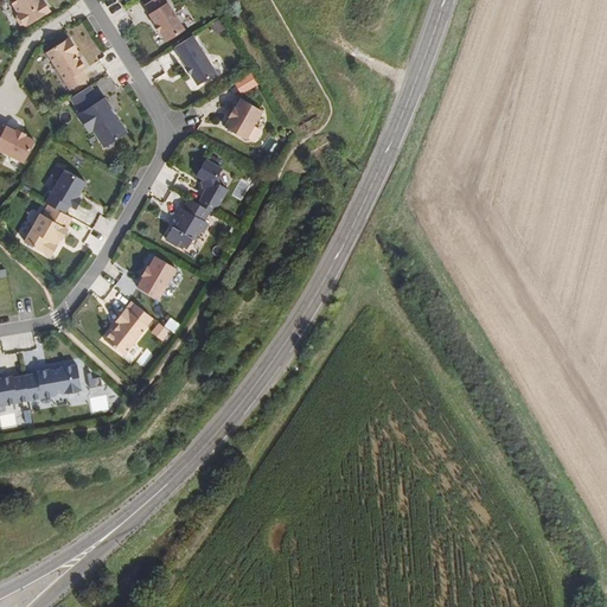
[(10,0),(19,13),(18,14),(17,19),(20,25),(24,25),(25,25),(26,26),(51,11),(43,0),(42,0),(40,0),(10,0)]
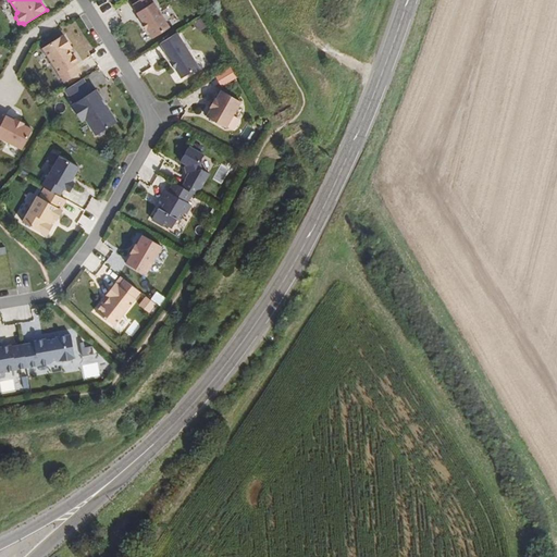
[(170,27),(151,0),(139,0),(133,4),(138,12),(137,13),(143,22),(141,23),(146,29),(147,29),(152,38),(170,27)]
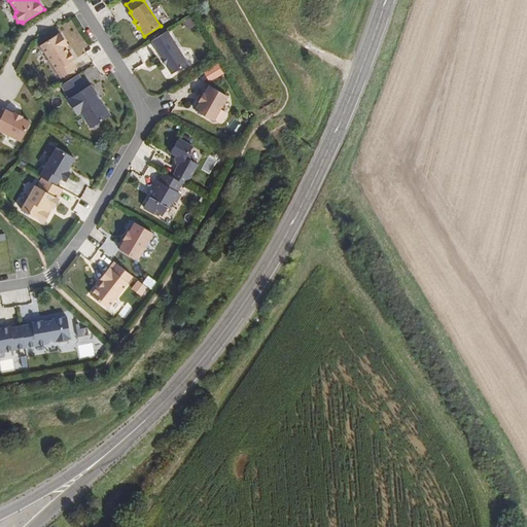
[(190,14),(181,20),(186,30),(196,25),(190,14)]
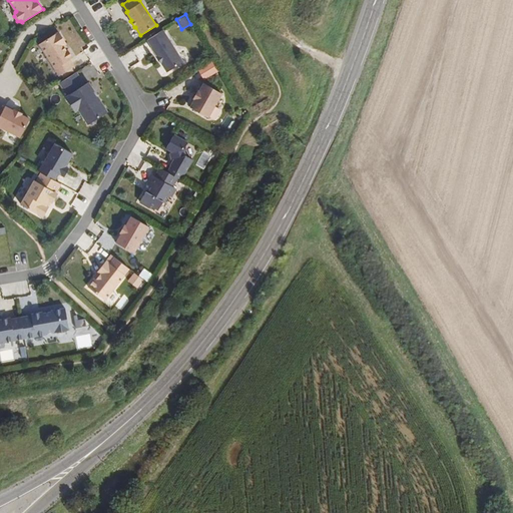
[(183,61),(162,30),(147,40),(152,47),(151,47),(167,72),(183,61)]
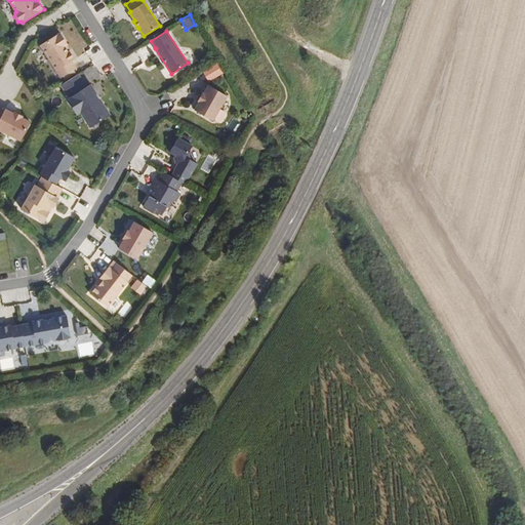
[(59,32),(39,44),(61,76),(76,67),(71,59),(74,57),(66,44),(67,44),(59,32)]
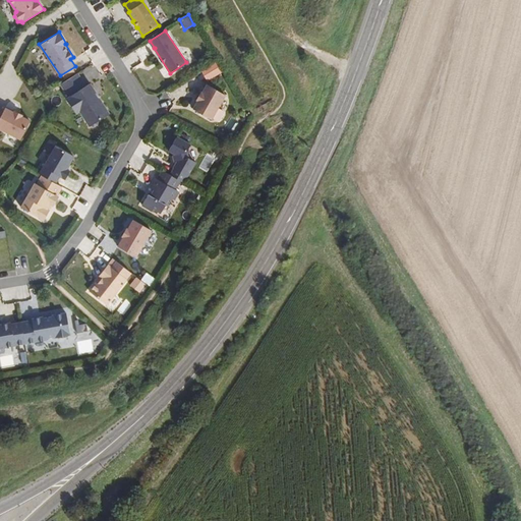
[(134,50),(141,61),(150,56),(142,45),(134,50)]
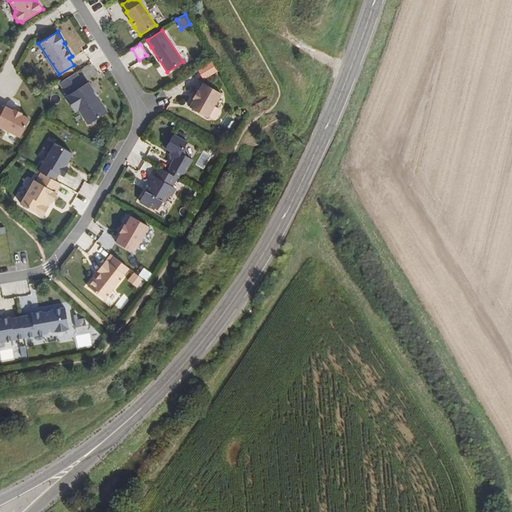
[(210,59),(195,68),(202,79),(216,70),(210,59)]
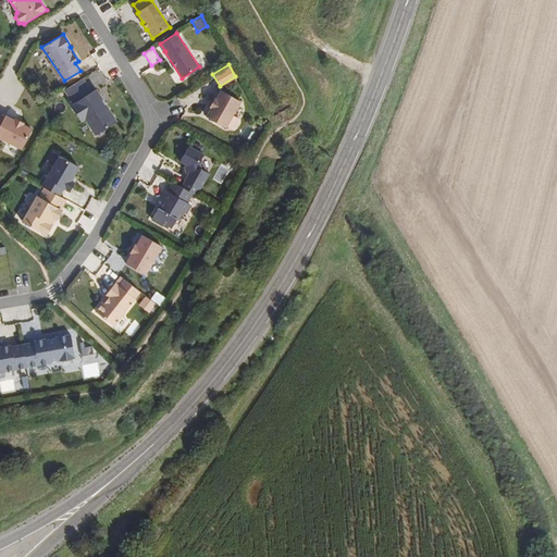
[(98,70),(86,76),(93,88),(104,81),(98,70)]
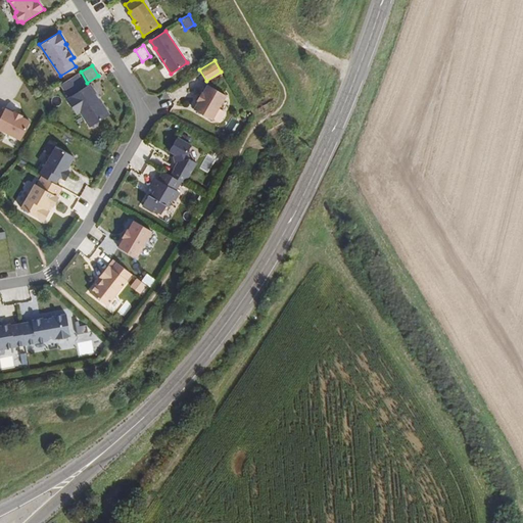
[(79,74),(61,85),(69,97),(67,99),(77,113),(81,111),(90,127),(91,126),(95,127),(98,125),(99,121),(110,113),(91,84),(87,87),(79,74)]
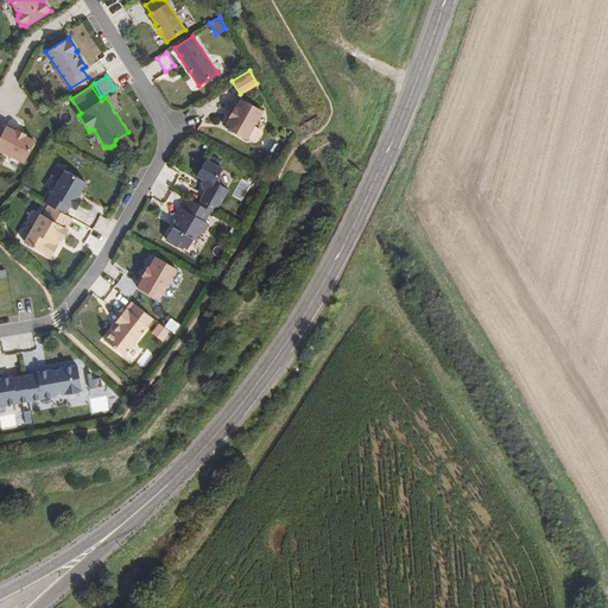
[(265,113),(244,101),(239,111),(236,109),(232,119),(233,120),(228,130),(248,141),(265,113)]
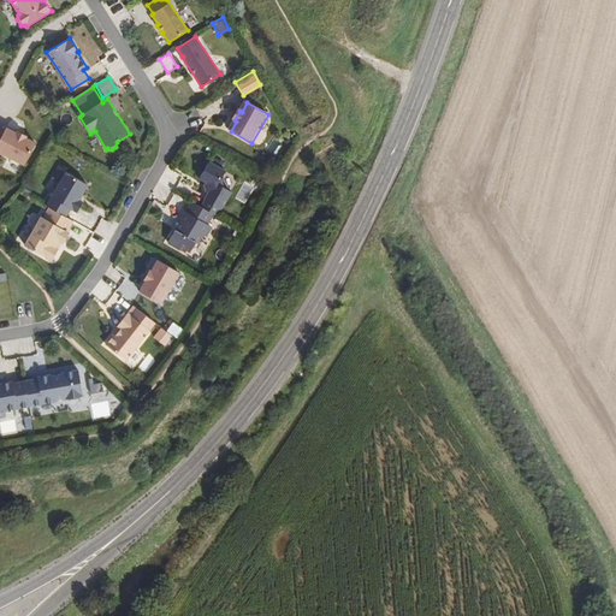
[(0,126),(0,152),(24,165),(36,142),(25,137),(27,136),(17,131),(16,132),(6,128),(5,130),(0,126)]
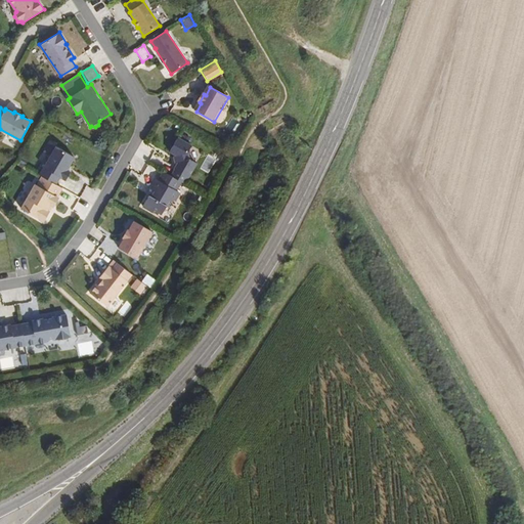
[(231,118),(225,128),(236,135),(243,124),(231,118)]
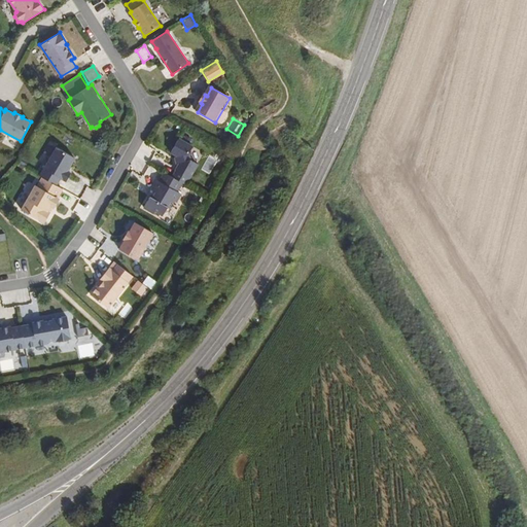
[(180,165),(173,179),(182,185),(186,186),(198,166),(190,162),(189,155),(194,148),(179,140),(171,154),(178,159),(176,160),(177,166),(180,165)]
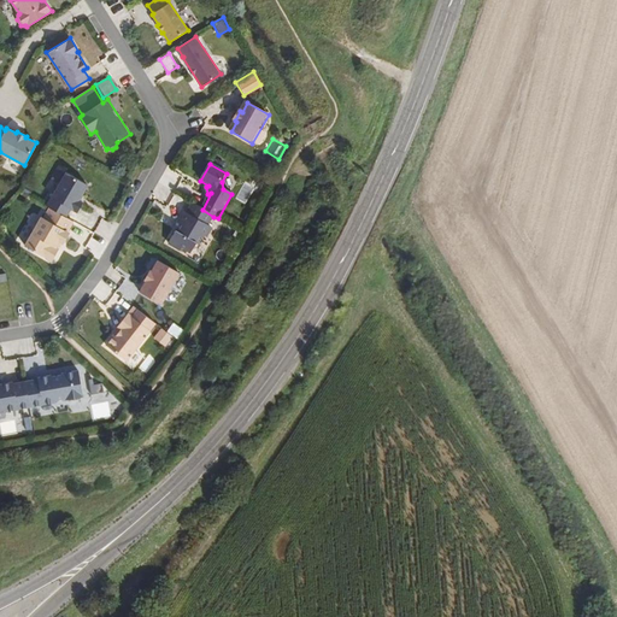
[(52,210),(68,219),(72,210),(78,213),(84,205),(80,201),(82,195),(83,197),(89,187),(68,175),(48,207),(52,210)]
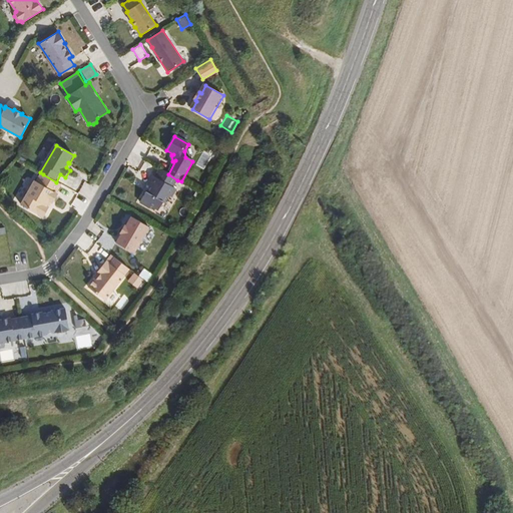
[(196,165),(204,169),(210,155),(202,151),(196,165)]
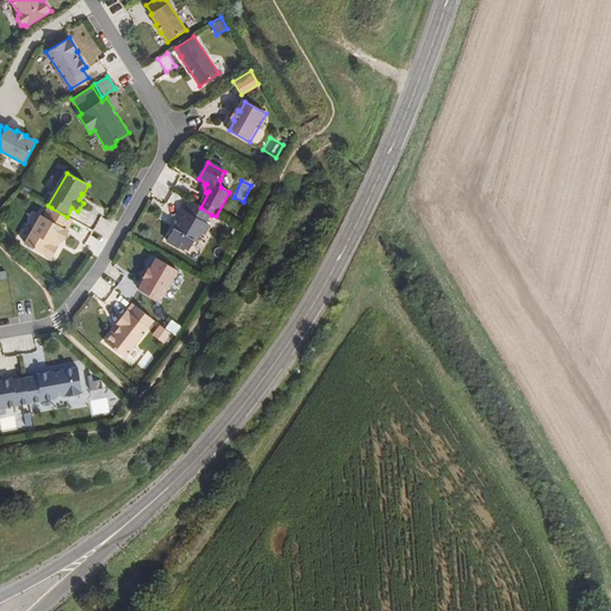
[(178,224),(167,242),(179,250),(180,247),(190,252),(195,242),(197,244),(202,235),(204,236),(210,227),(205,224),(211,215),(201,208),(191,202),(185,213),(183,211),(176,223),(178,224)]
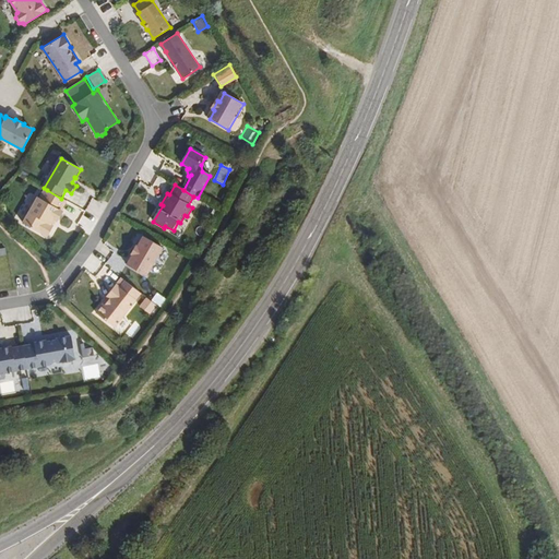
[(39,199),(24,224),(48,238),(55,227),(52,226),(57,217),(60,219),(66,210),(63,209),(68,202),(61,199),(47,190),(42,200),(39,199)]
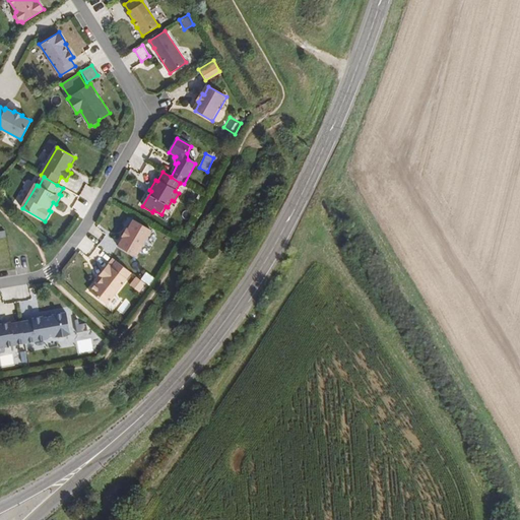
[(125,239),(119,248),(137,258),(152,232),(134,221),(129,231),(128,230),(123,238),(125,239)]
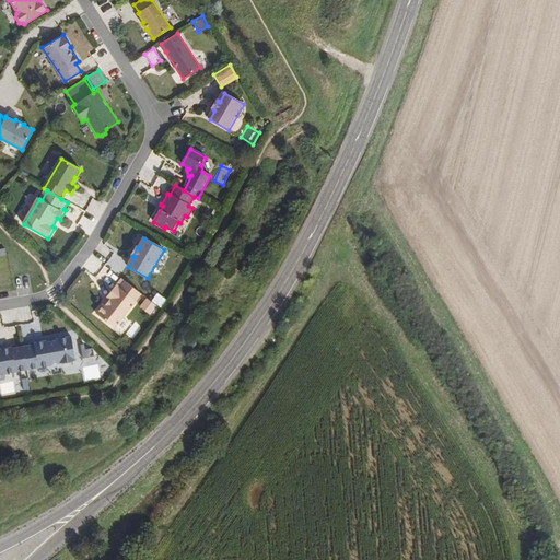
[(105,304),(97,314),(115,329),(137,302),(118,287),(108,298),(112,300),(107,306),(105,304)]
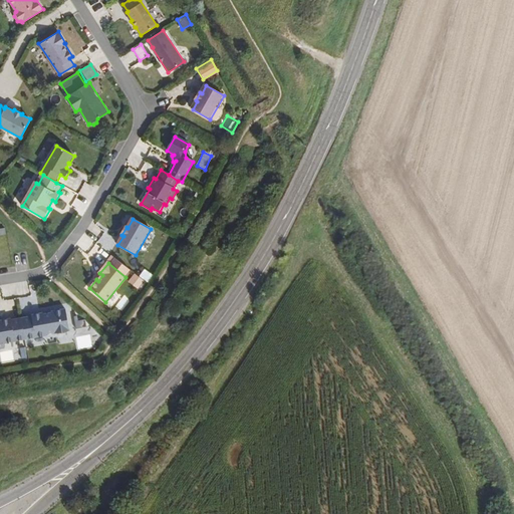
[(138,275),(146,282),(152,275),(144,268),(138,275)]
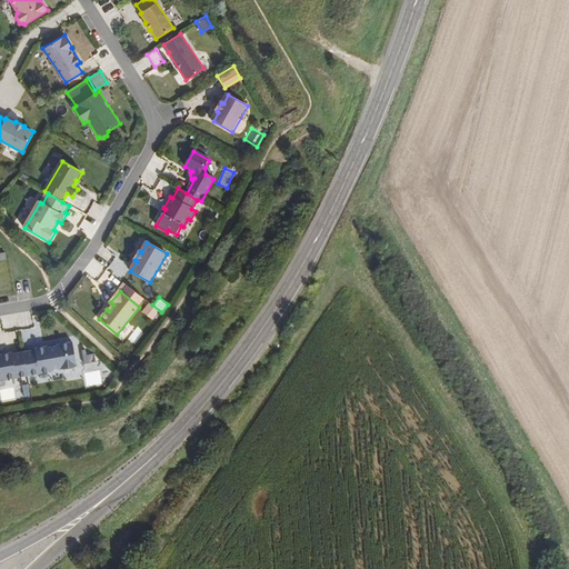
[(36,350),(23,352),(28,376),(46,372),(45,371),(56,369),(56,370),(59,372),(75,369),(77,366),(72,342),(36,349),(36,350)]
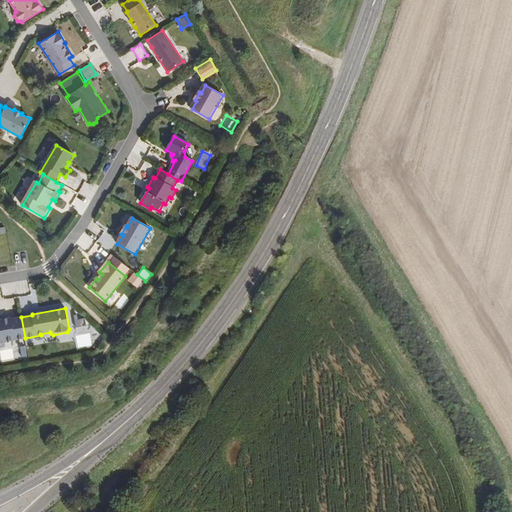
[(73,316),(74,346),(91,346),(90,324),(84,325),(83,315),(73,316)]
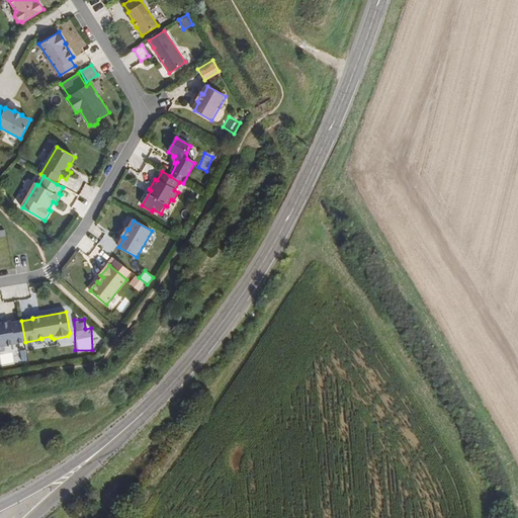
[(0,344),(4,344),(4,345),(25,342),(21,321),(11,323),(11,322),(0,323),(0,344)]
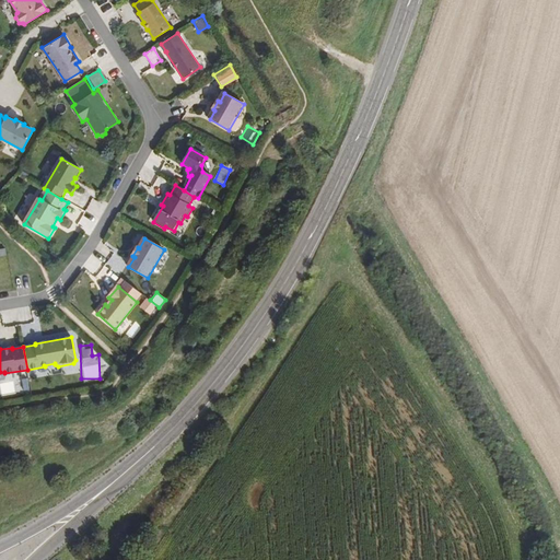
[(0,384),(1,393),(13,391),(12,383),(0,384)]
